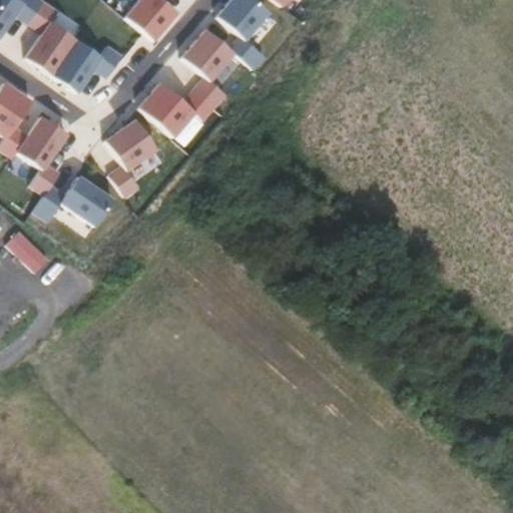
[(0,0),(0,44),(80,93),(92,73),(105,80),(121,54),(106,45),(101,54),(50,23),(58,9),(42,0),(23,0),(22,0),(0,0)]
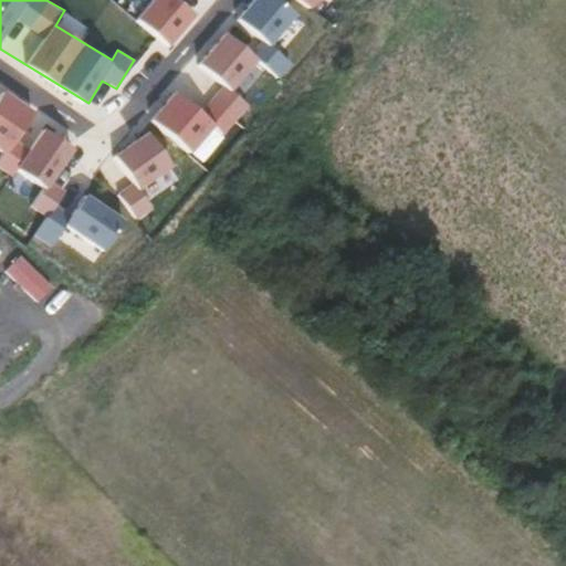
[(134,0),(125,12),(166,45),(202,0),(134,0)]
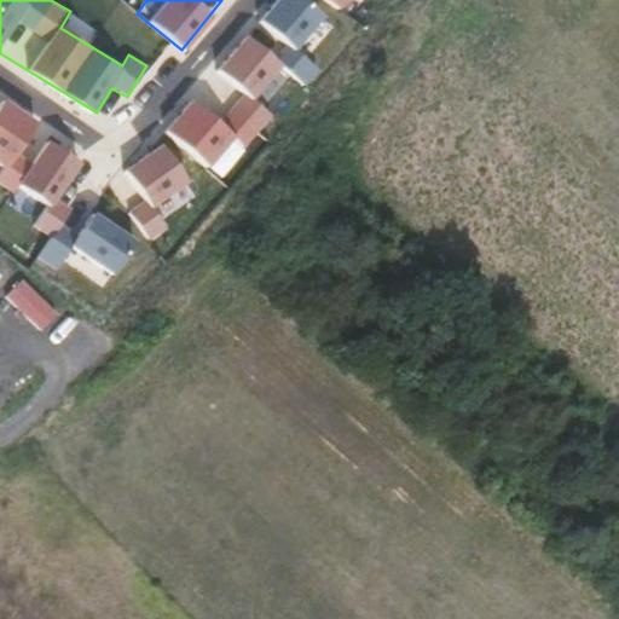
[(306,0),(267,0),(158,128),(206,168),(232,138),(243,146),(272,113),(254,97),(281,67),(302,86),(317,69),(305,59),(335,24),(306,0)]
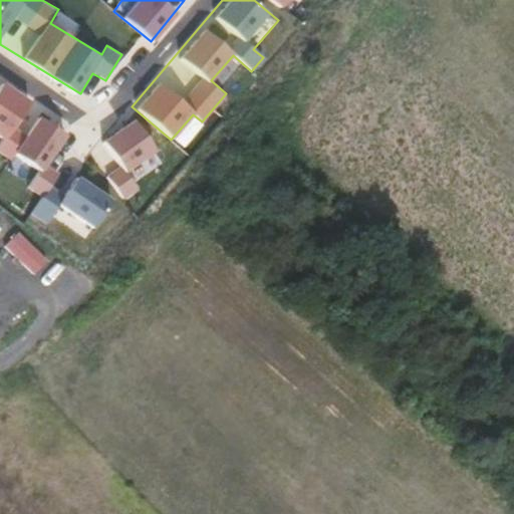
[(0,147),(37,172),(27,187),(41,196),(29,213),(45,224),(57,206),(92,229),(112,199),(76,175),(85,161),(67,149),(62,133),(25,107),(29,100),(0,80),(0,147)]
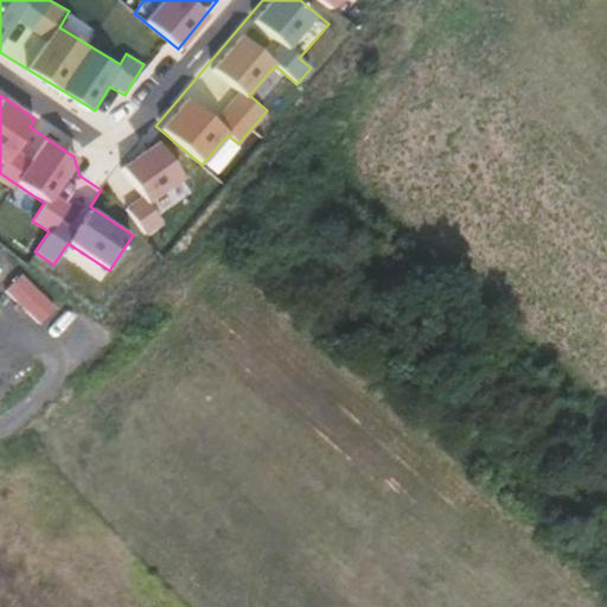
[(103,180),(148,232),(164,219),(151,205),(186,176),(153,138),(103,180)]
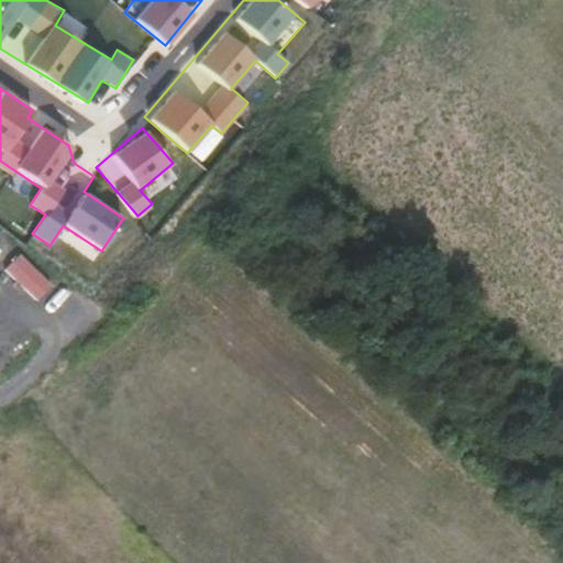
[(36,299),(52,283),(21,253),(4,268),(36,299)]
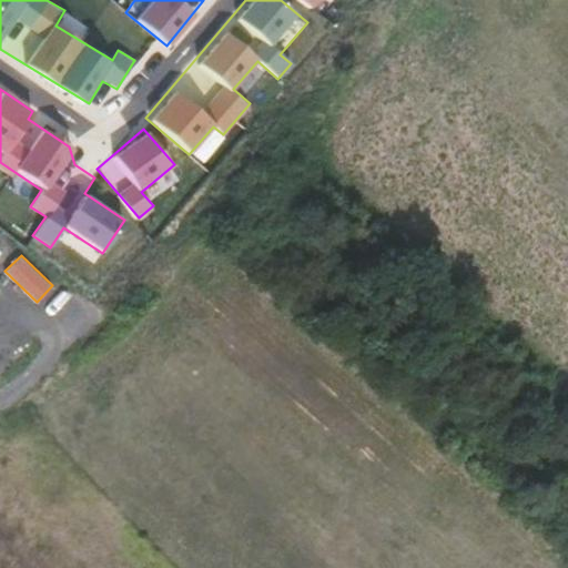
All buildings are outlined.
